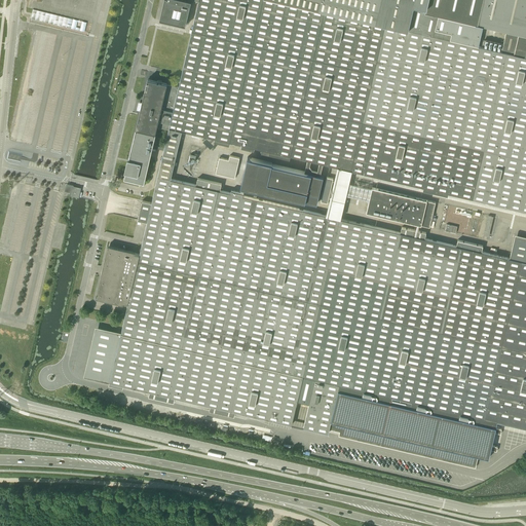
[(149,397),(174,402),(175,397),(211,405),(210,410),(234,416),(235,411),(293,424),(298,400),(310,403),(304,429),(329,436),(330,430),(340,433),(339,437),(475,468),(478,457),(489,460),(497,423),(525,428),(525,237),(515,235),(509,258),(424,238),(426,232),(402,227),(401,232),(364,224),(366,217),(341,211),(351,171),(423,187),(422,190),(435,193),(448,195),(448,193),(525,211),(525,0),(163,0),(159,20),(185,26),(191,2),(198,3),(179,86),(148,79),(125,177),(144,181),(152,147),(163,150),(152,202),(142,200),(138,220),(147,222),(140,254),(136,253),(136,252),(108,246),(96,297),(123,304),(123,302),(128,303),(110,382),(150,391),(149,397)]
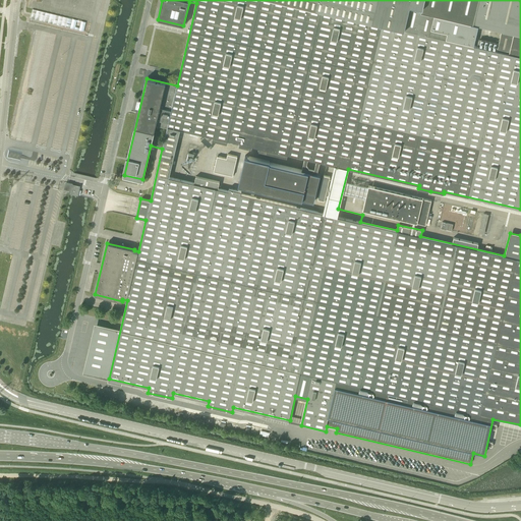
[(84,31),(87,21),(33,9),(31,18),(84,31)]
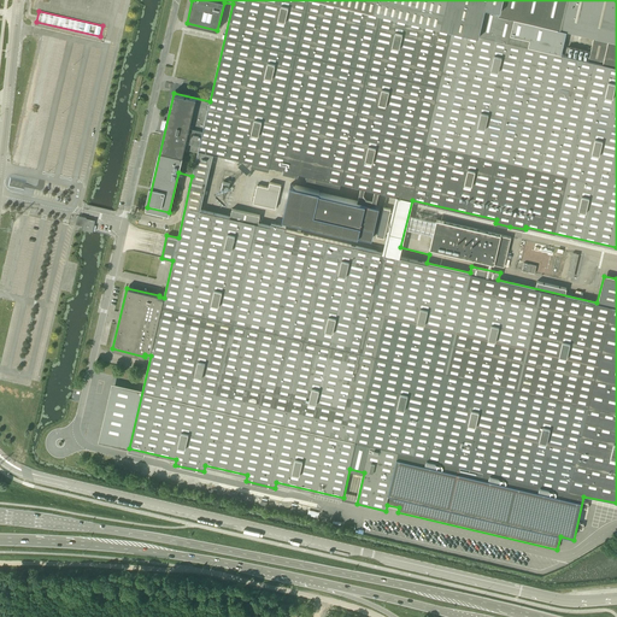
[(86,218),(87,217),(77,215),(76,223),(83,225),(82,228),(93,230),(95,219),(86,218)]
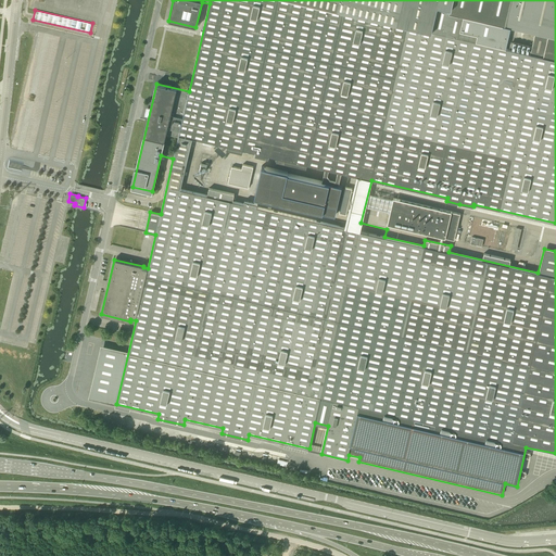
[(387,224),(445,238),(454,240),(460,214),(393,198),(387,224)]
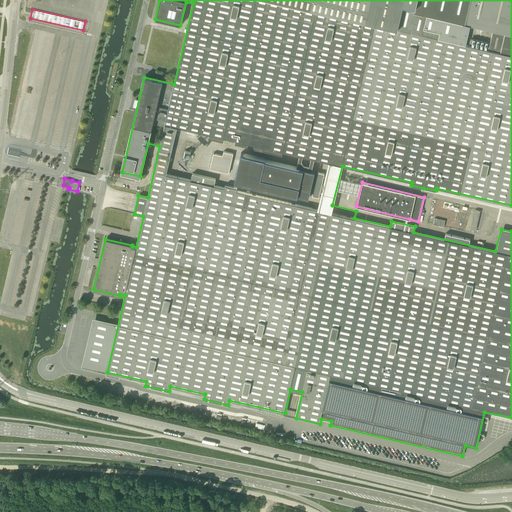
[(472,229),(478,230),(480,210),(475,209),(472,229)]
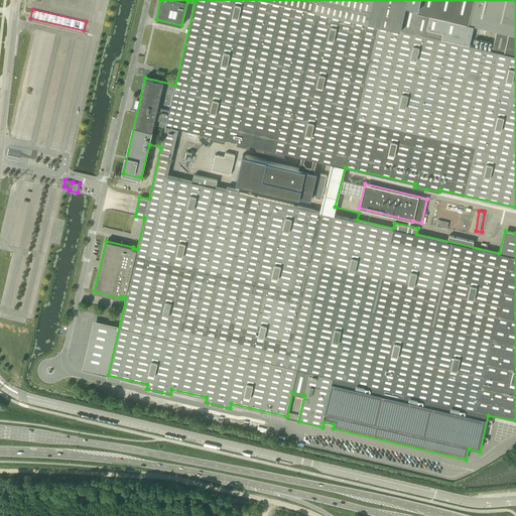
[(437,220),(436,226),(447,229),(448,223),(437,220)]
